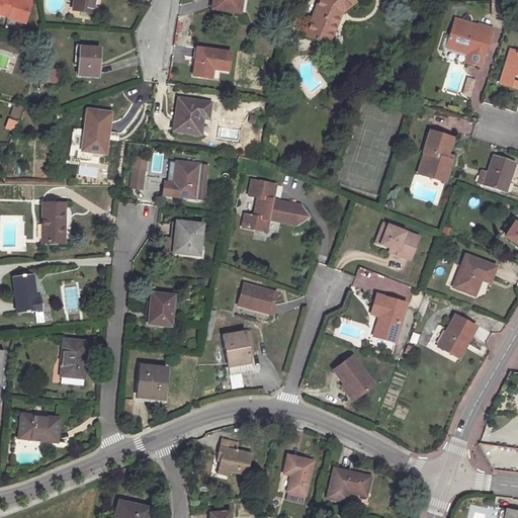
[(0,0),(0,13),(7,16),(11,0),(0,0)]
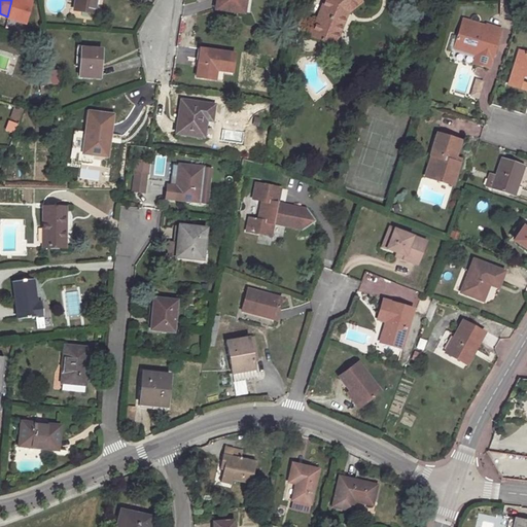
[(11,0),(7,16),(7,18),(26,23),(32,1),(27,0),(11,0)]
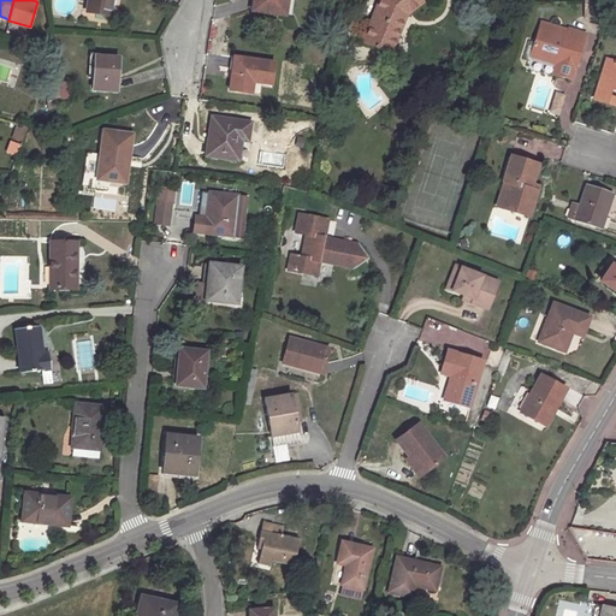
[(88,0),(87,12),(110,16),(112,0),(88,0)]
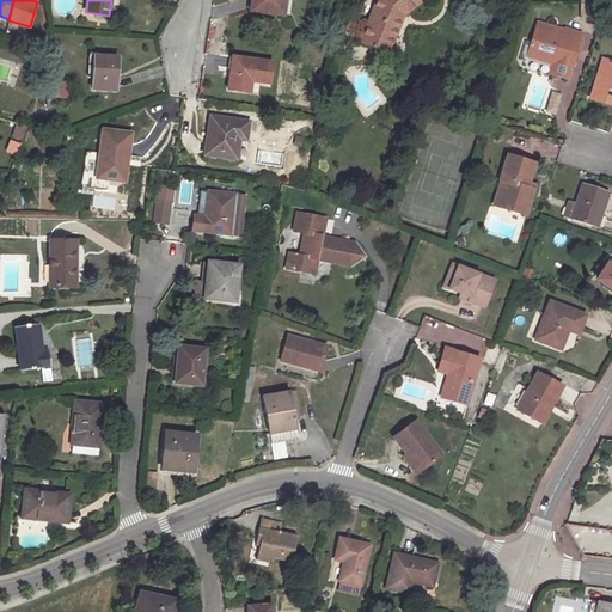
[(251,0),(250,11),(288,17),(291,0),(251,0)]
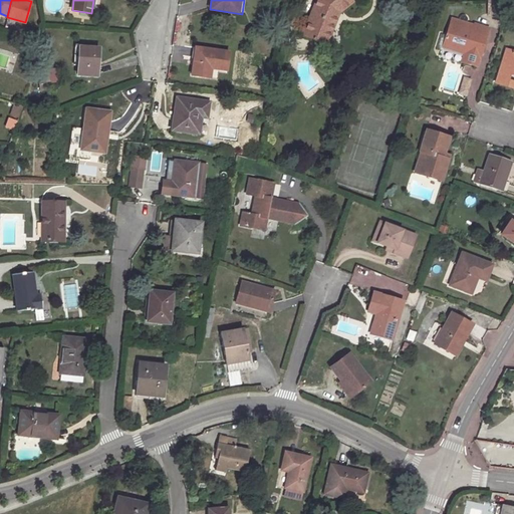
[(340,9),(342,10),(353,0),(316,0),(301,36),(312,40),(314,36),(327,41),(336,16),(334,15),(335,12),(340,9)]
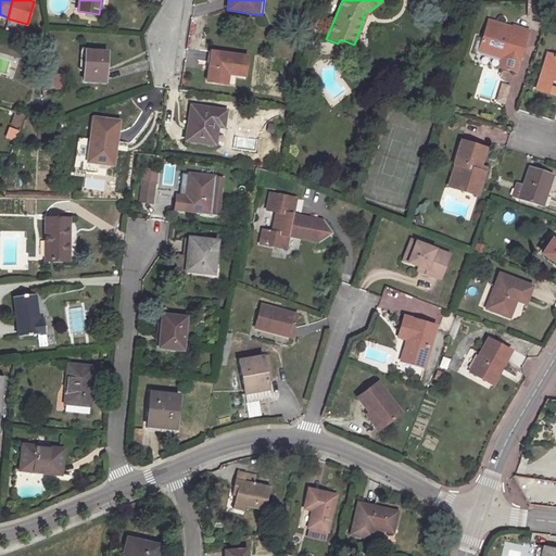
[(546,0),(527,0),(527,14),(546,14),(546,0)]
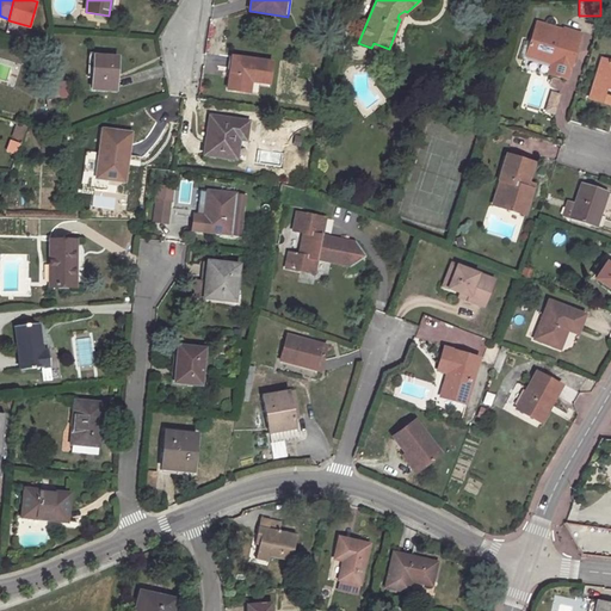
[(566,78),(580,36),(537,23),(531,42),(526,56),(551,63),(548,73),(566,78)]
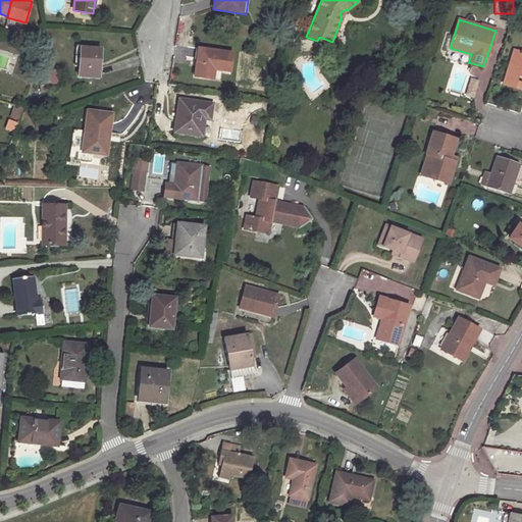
[(454,36),(449,35),(444,49),(449,51),(450,48),(454,36)]
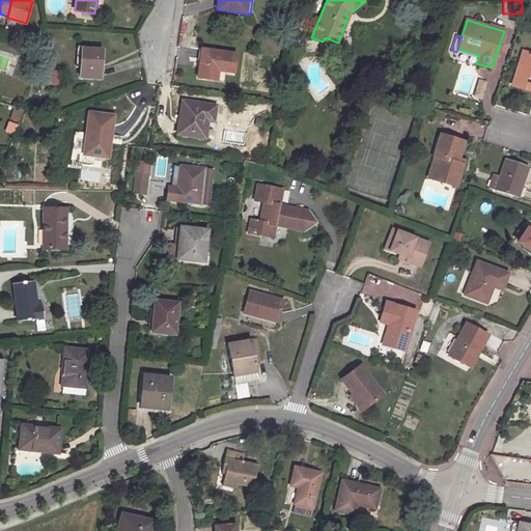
[(336,47),(338,43),(325,37),(323,42),(336,47)]
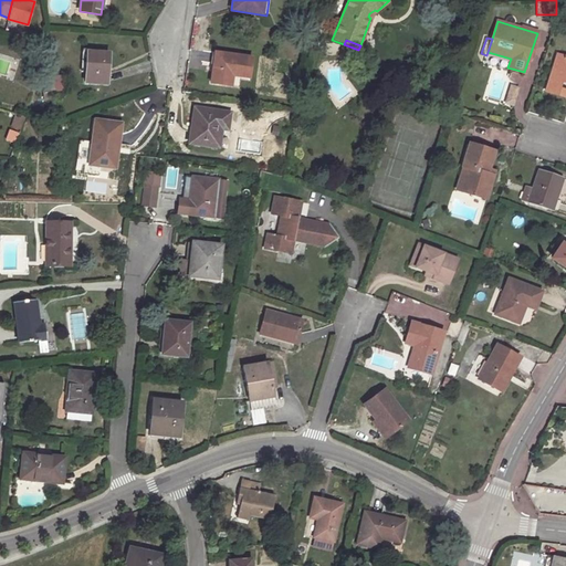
[(108,53),(88,51),(85,82),(106,84),(108,53)]
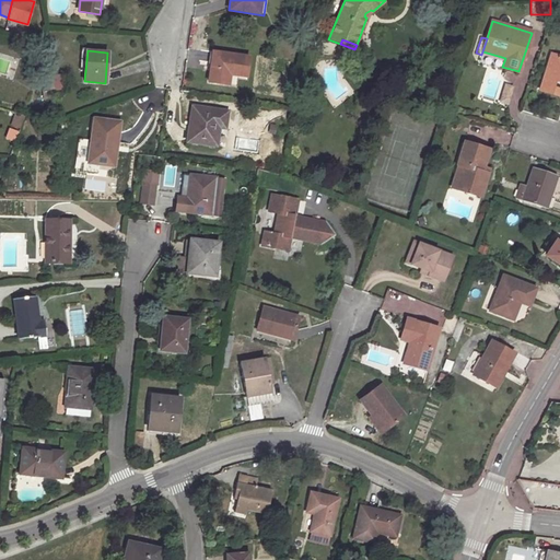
[(248,57),(211,51),(210,65),(207,82),(235,86),(236,76),(246,77),(248,57)]
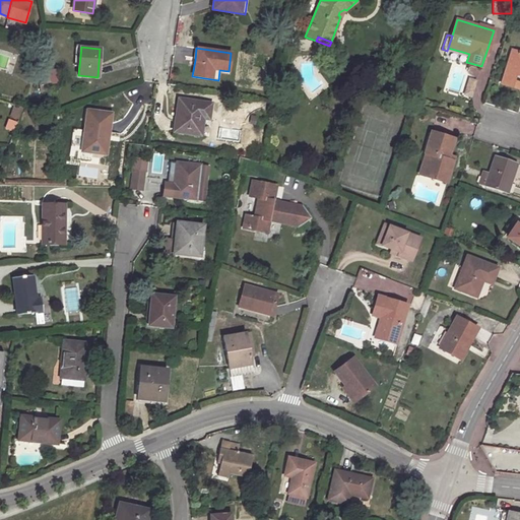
[(519,53),(512,50),(503,78),(514,81),(516,74),(519,75),(519,53)]
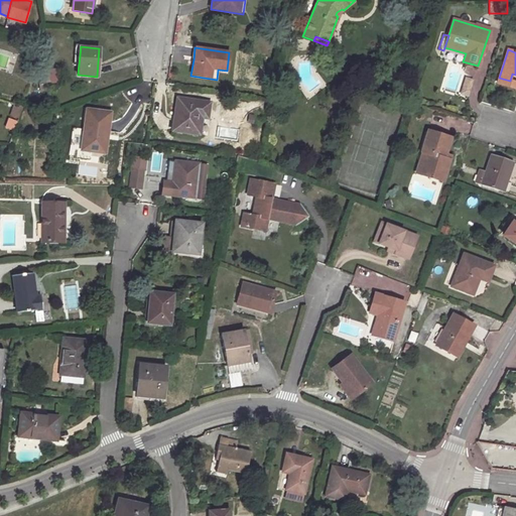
[(56,70),(47,71),(49,84),(58,82),(56,70)]
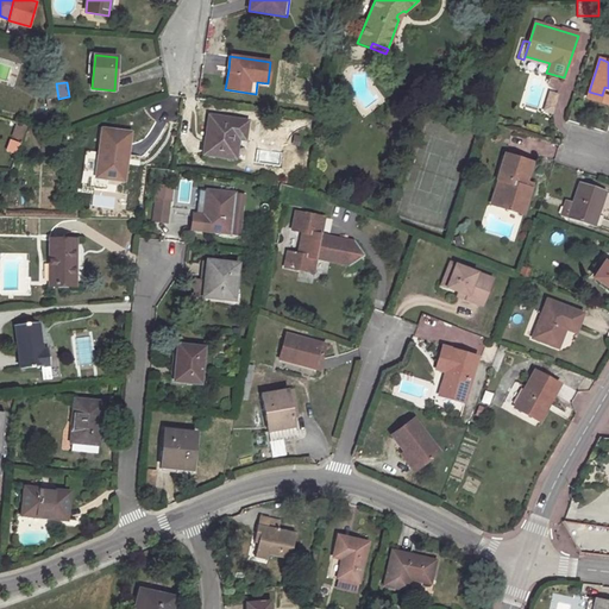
[(58,99),(56,83),(44,86),(46,107),(54,106),(52,100),(58,99)]
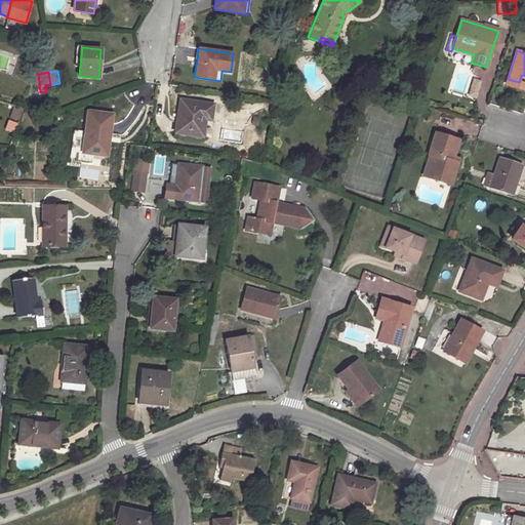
[(506,84),(524,89),(524,83),(519,82),(508,79),(506,84)]
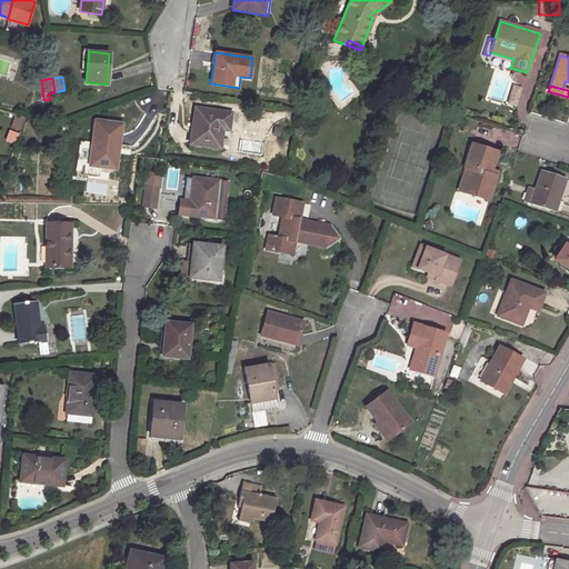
[(520,89),(513,87),(508,103),(515,106),(520,89)]
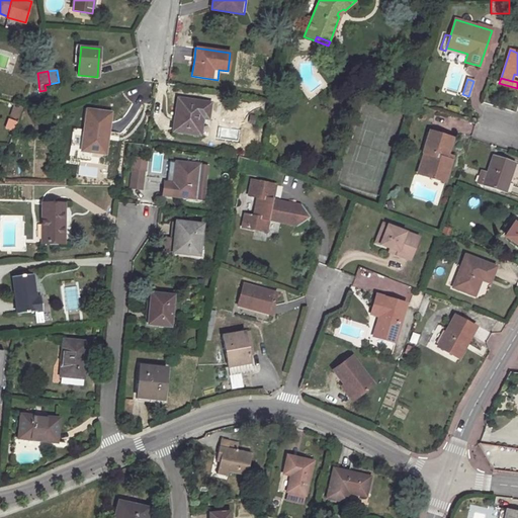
[(208,119),(210,103),(177,98),(173,131),(199,134),(202,118),(208,119)]
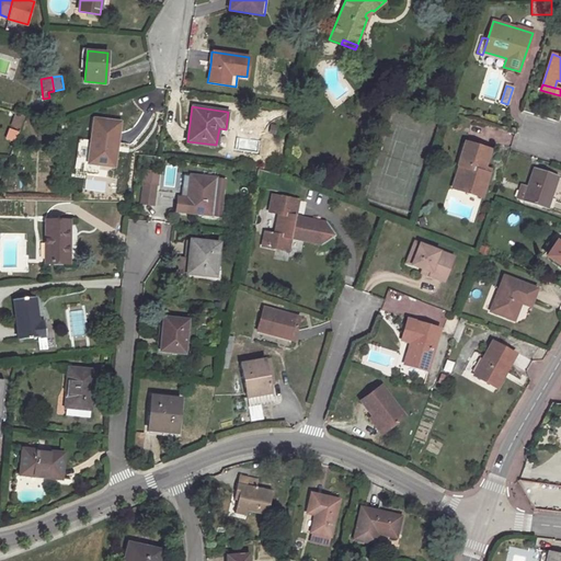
[(24,115),(15,113),(11,125),(20,127),(24,115)]
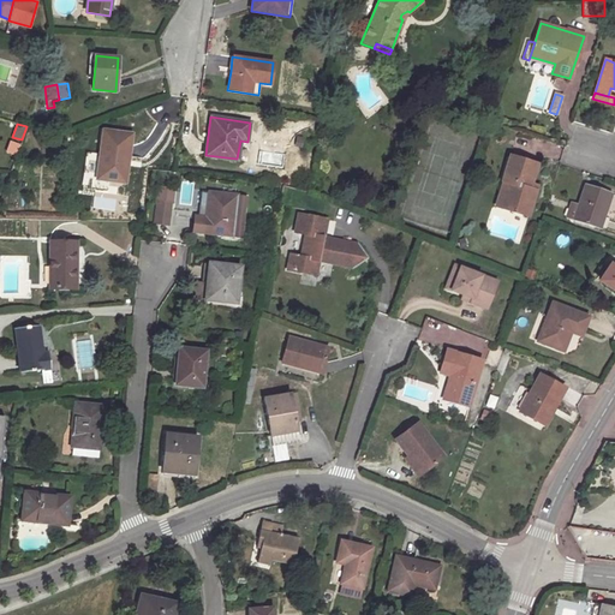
[(120,155),(127,156),(131,136),(103,132),(96,179),(117,181),(117,179),(120,155)]
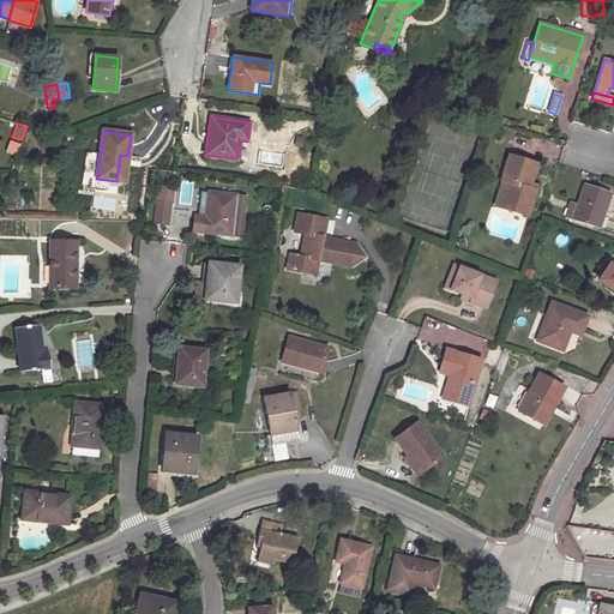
[(125,180),(127,156),(120,155),(116,179),(125,180)]
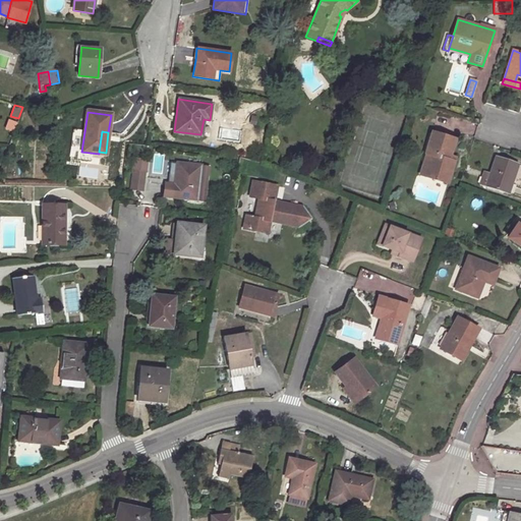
[(448,159),(450,156),(454,139),(431,132),(425,153),(426,154),(429,154),(424,175),(447,182),(454,161),(448,159)]
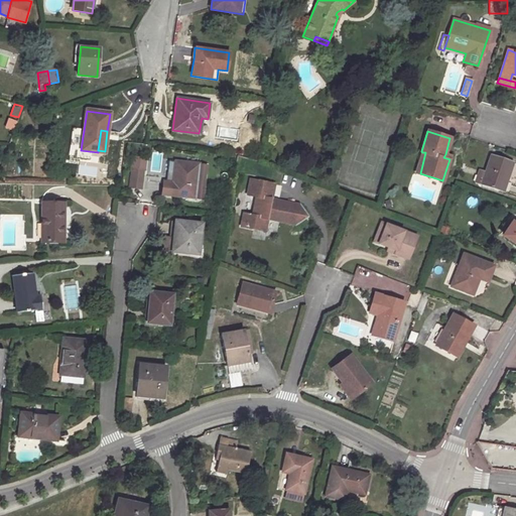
[(416,172),(420,173),(425,152),(422,152),(416,172)]
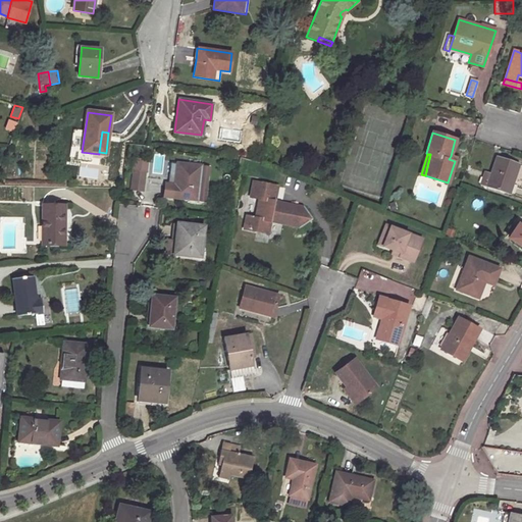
[(491,173),(487,187),(510,193),(519,165),(497,157),(491,173)]
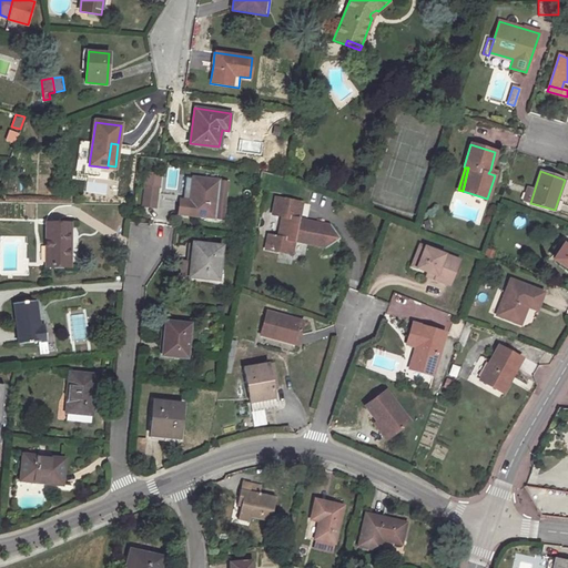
[(226,193),(227,193),(229,183),(195,179),(192,199),(195,200),(195,203),(182,201),(180,213),(210,217),(212,206),(215,206),(216,200),(225,201),(226,193)]
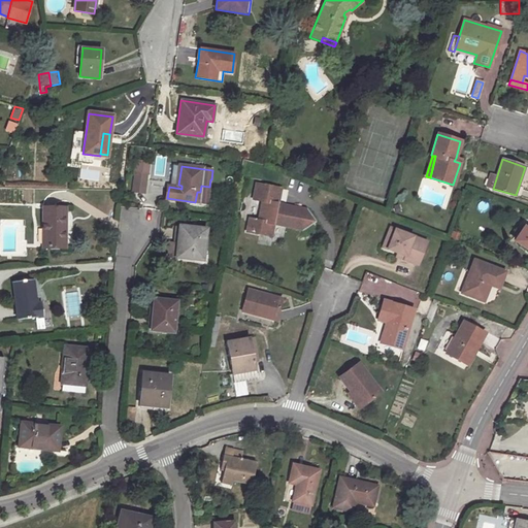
[(487,186),(493,189),(497,175),(491,173),(487,186)]
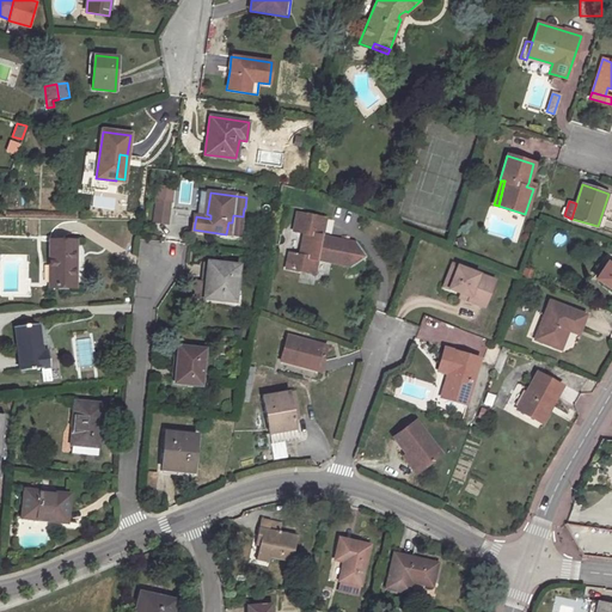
[(169,208),(157,206),(154,220),(166,222),(169,208)]
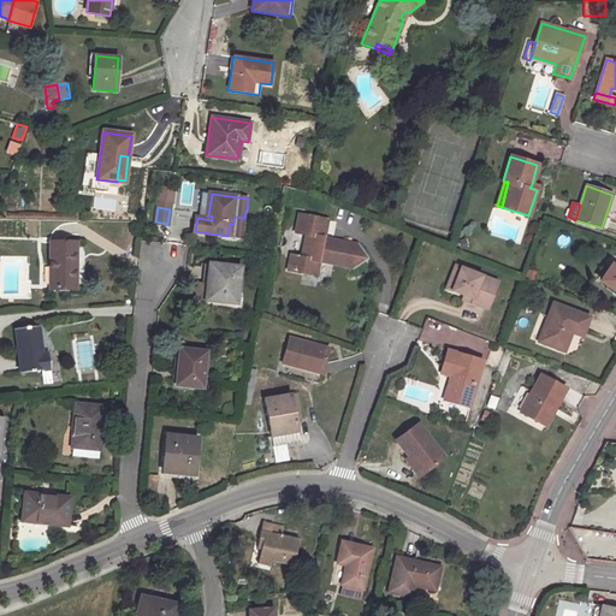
[(327,220),(300,215),(296,232),(306,234),(301,256),(291,255),(288,270),(317,276),(319,260),(320,255),(327,258),(327,262),(351,267),(366,258),(355,246),(331,240),(330,246),(323,243),(324,238),(327,220)]
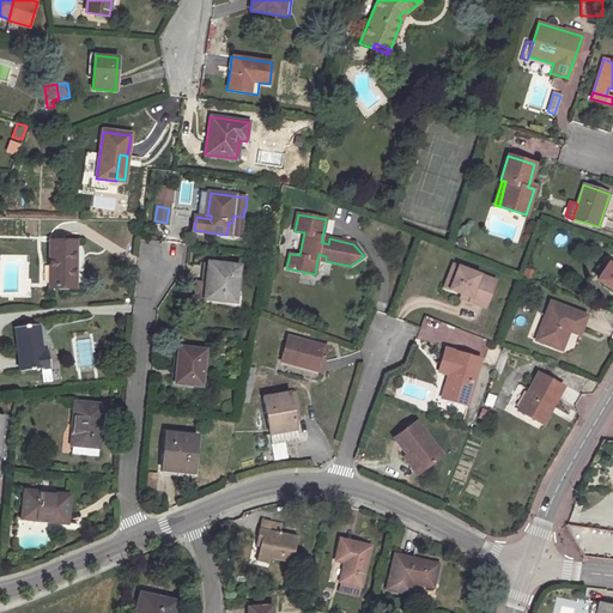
[(243,217),(234,216),(232,223),(229,223),(226,235),(241,236),(243,217)]
